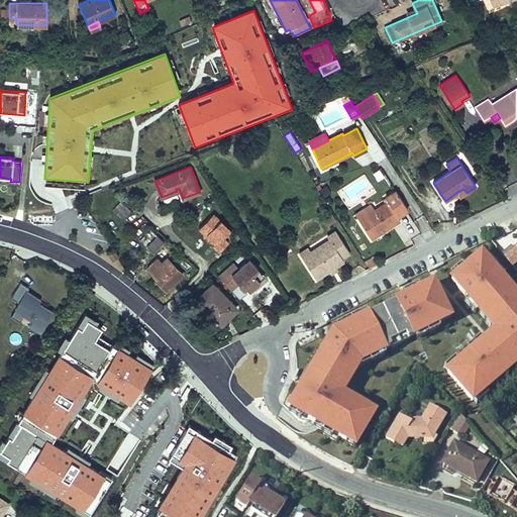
[(373,173),(378,181),(385,177),(380,169),(373,173)]
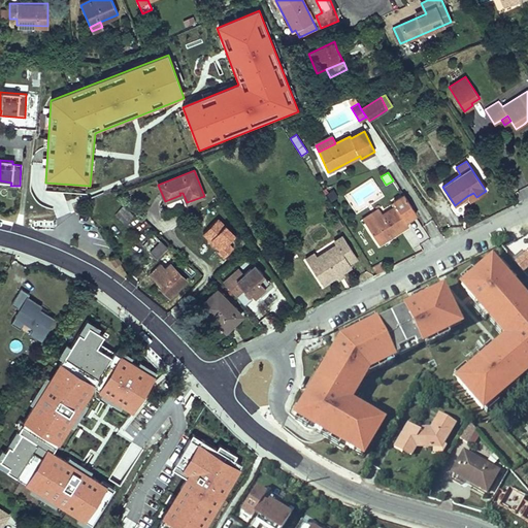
[(405,221),(417,213),(404,195),(394,201),(396,206),(382,216),(368,224),(367,225),(377,241),(392,232),(394,234),(408,225),(405,221)]
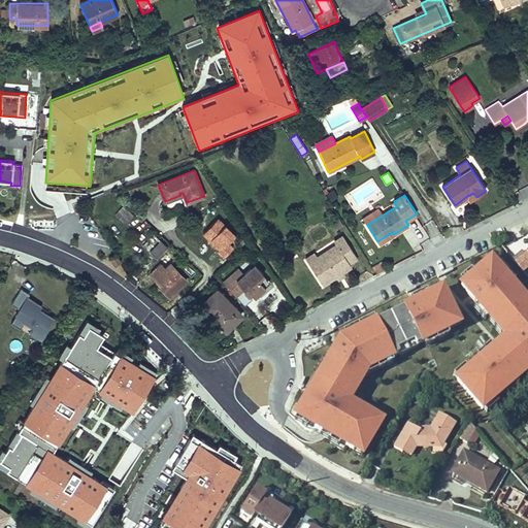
[(126,205),(118,209),(126,223),(133,219),(126,205)]
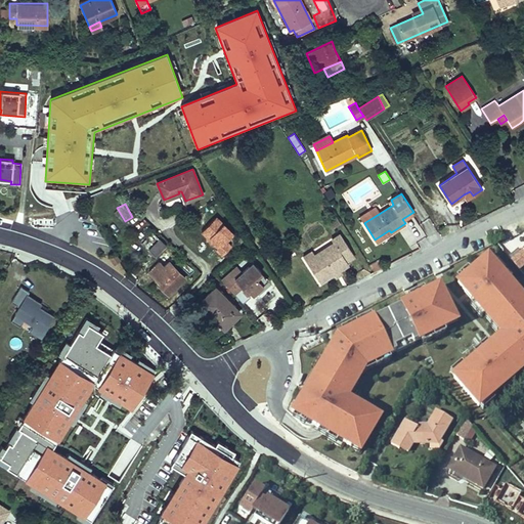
[(361,216),(365,222),(379,214),(375,208),(361,216)]
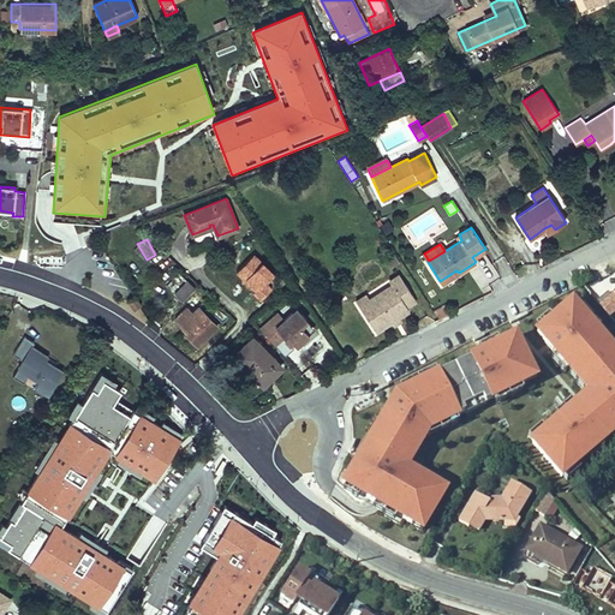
[(457,270),(440,281),(442,284),(459,273),(457,270)]
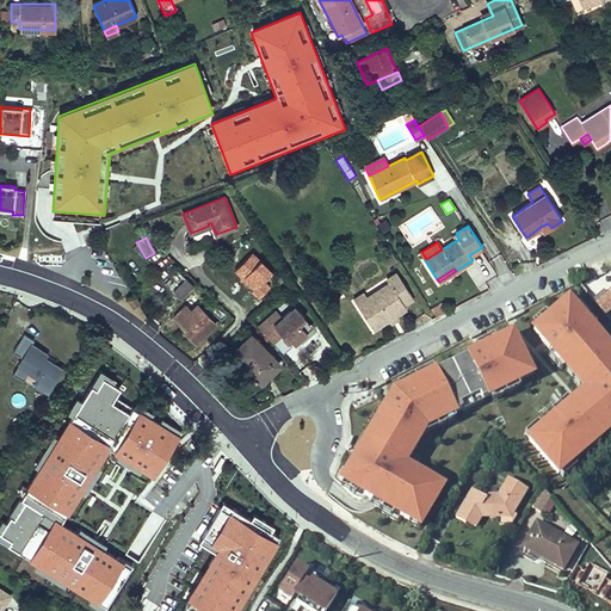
[(178,271),(165,284),(181,300),(195,287),(178,271)]
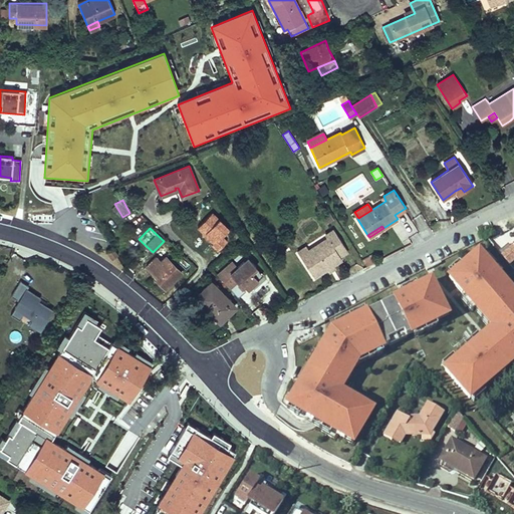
[(347,251),(333,231),(325,236),(327,240),(308,252),(300,258),(314,278),(325,270),(341,260),(339,257),(347,251)]
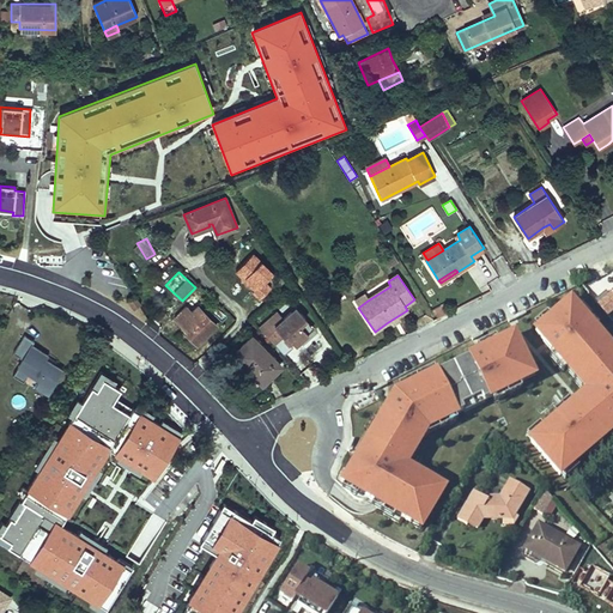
[(608,317),(612,311),(612,289),(596,304),(608,317)]
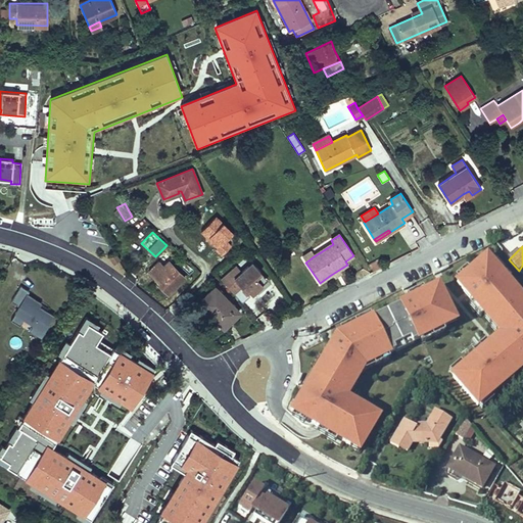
[(108,256),(113,265),(120,259),(114,252),(108,256)]
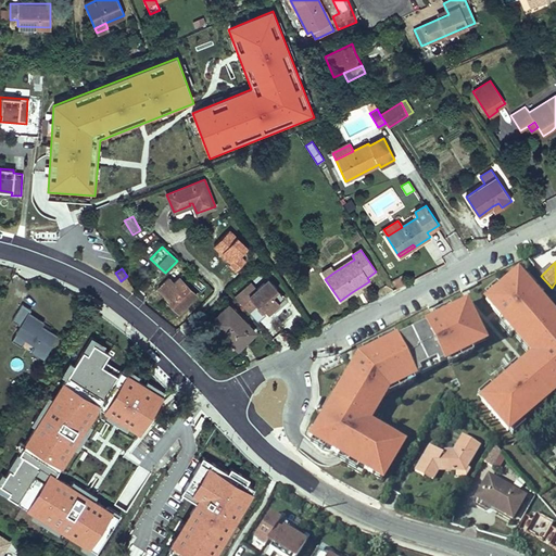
[(333,273),(330,268),(321,274),(325,279),(333,273)]
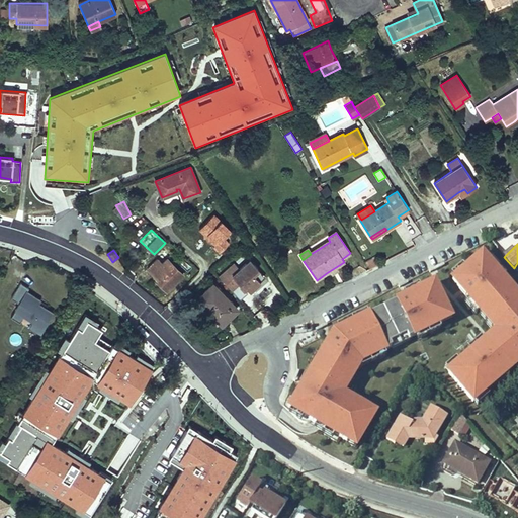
[(452,281),(494,333),(445,370),(477,405),(517,368),(517,288),(483,253),(452,281)]
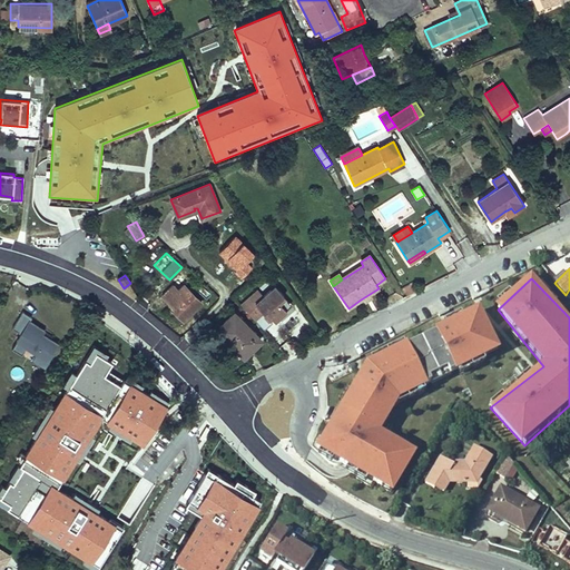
[(176,313),(184,321),(202,303),(178,279),(161,295),(174,307),(177,311),(176,313)]
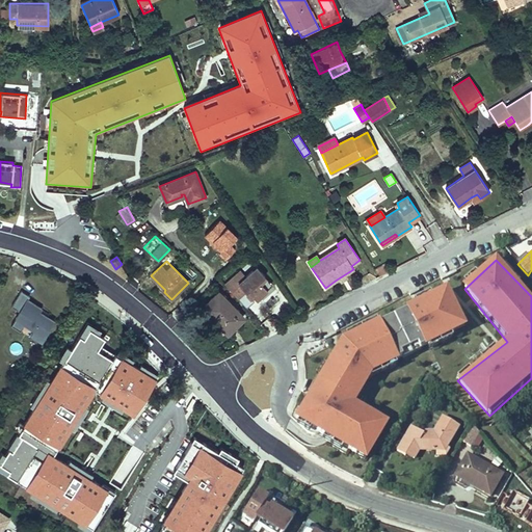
[(380,266),(375,269),(379,276),(384,273),(380,266)]
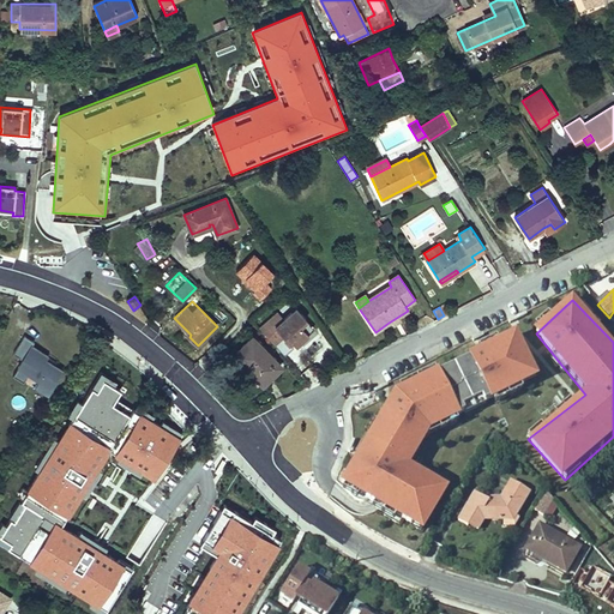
[(259,327),(284,356),(314,330),(296,308),(283,319),(277,312),(259,327)]
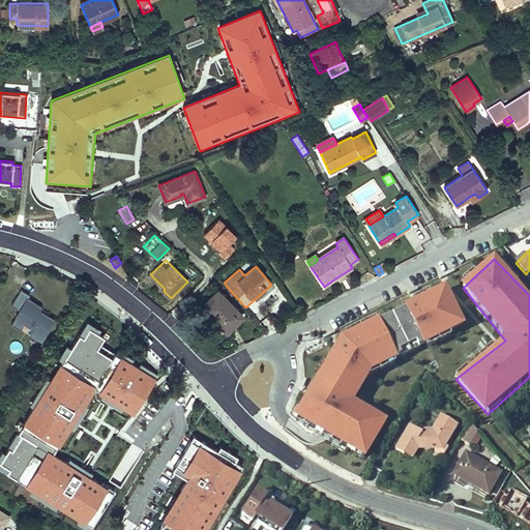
[(312,386),(294,417),(319,432),(366,460),(385,421),(354,403),(372,374),(398,357),(465,326),(445,288),(405,308),(373,323),(341,337),(312,386)]
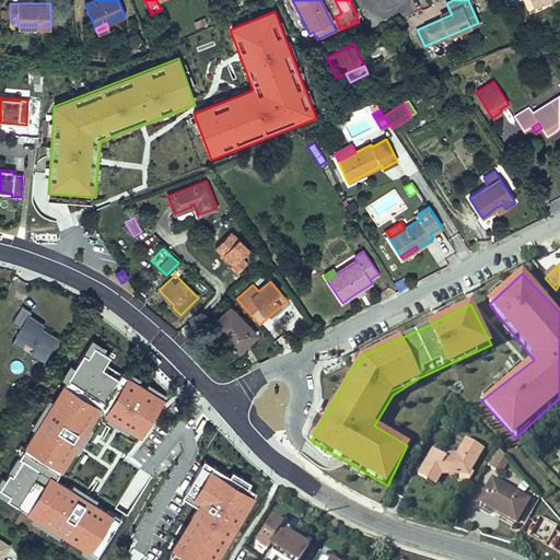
[(32,351),(43,357),(56,336),(48,331),(41,326),(43,323),(28,314),(30,311),(21,305),(11,322),(20,326),(15,334),(11,341),(21,347),(25,340),(35,346),(32,351)]
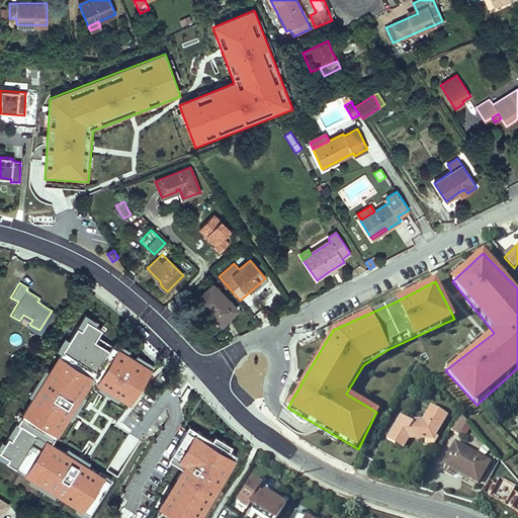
[(197,299),(222,324),(237,309),(212,284),(197,299)]
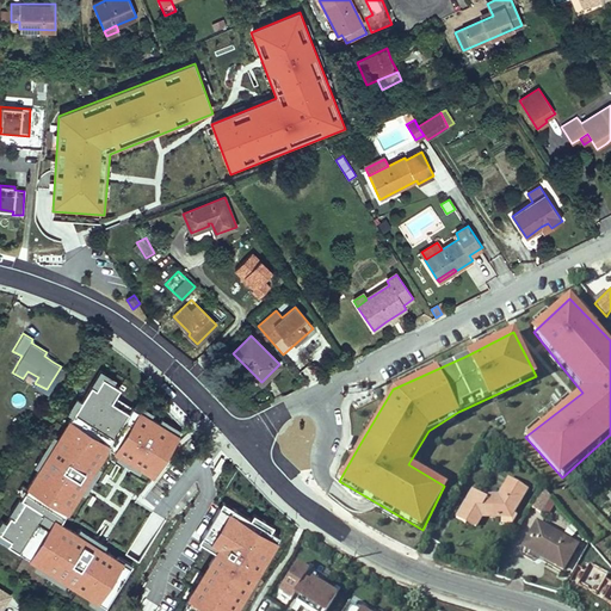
[(110,449),(154,480),(180,433),(91,383),(0,534),(0,541),(104,610),(105,610),(133,568),(63,525),(110,449)]
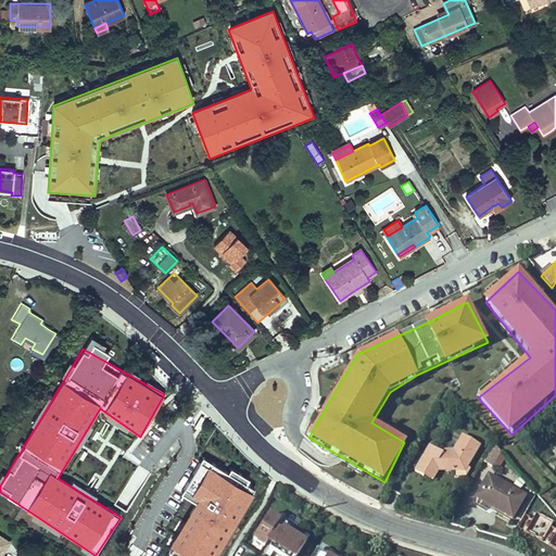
[(433,480),(441,467),(449,471),(458,471),(463,465),(467,468),(480,446),(465,437),(455,454),(451,452),(443,452),(442,454),(430,446),(415,471),(424,477),(425,475),(433,480)]
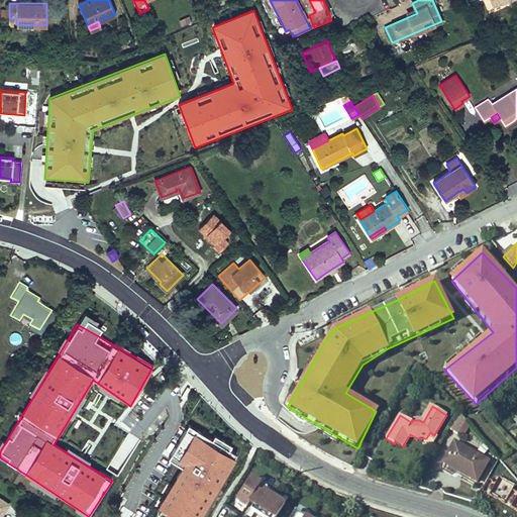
[(201,516),(235,459),(188,430),(172,459),(183,468),(152,516),(201,516)]
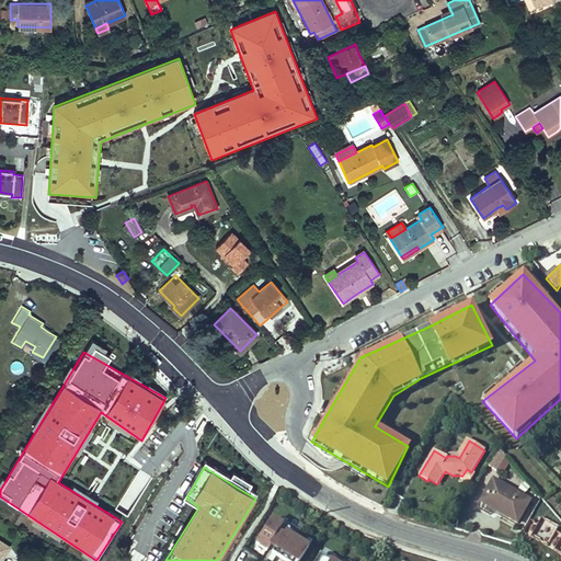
[(508,518),(517,524),(529,502),(505,487),(503,490),(500,488),(501,484),(493,480),(480,502),(489,507),(490,505),(510,516),(508,518)]
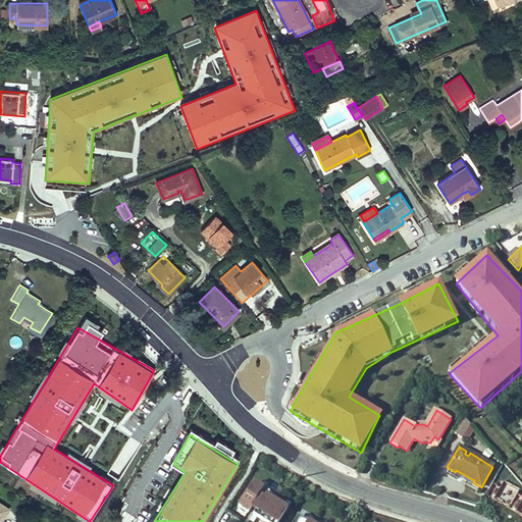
[(253,483),(240,504),(238,507),(261,521),(279,521),(288,510),(271,500),(274,496),(253,483)]
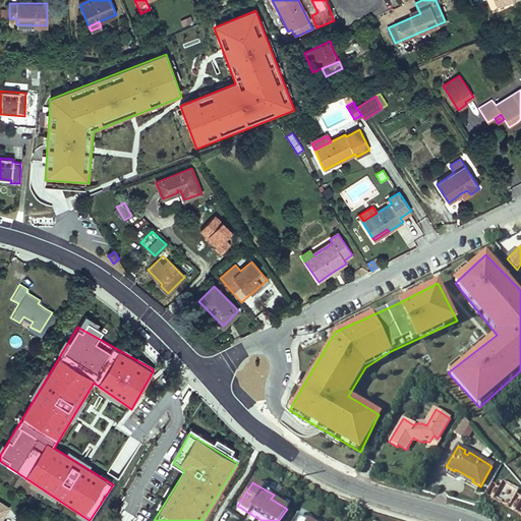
[(2,520),(1,520),(5,514),(9,508),(0,501),(0,520),(2,520)]
